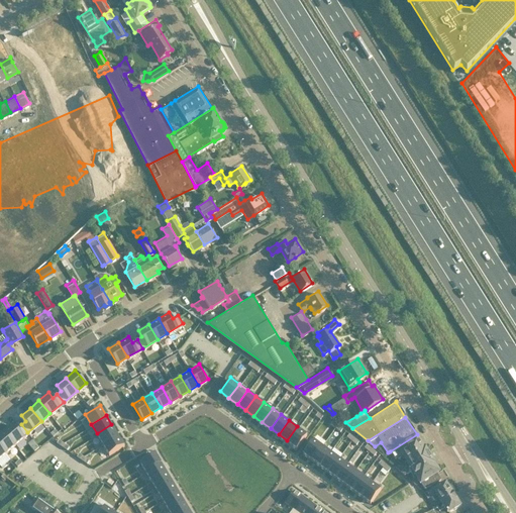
[(3,430),(14,443),(27,432),(21,424),(17,428),(12,422),(3,430)]
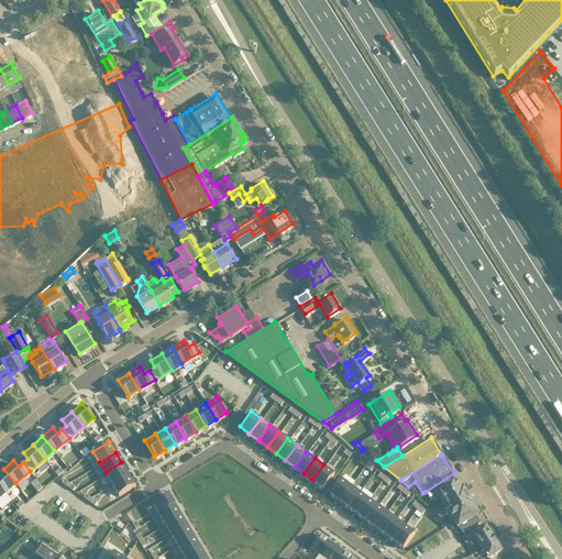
[(111,482),(128,472),(121,462),(106,472),(111,482)]
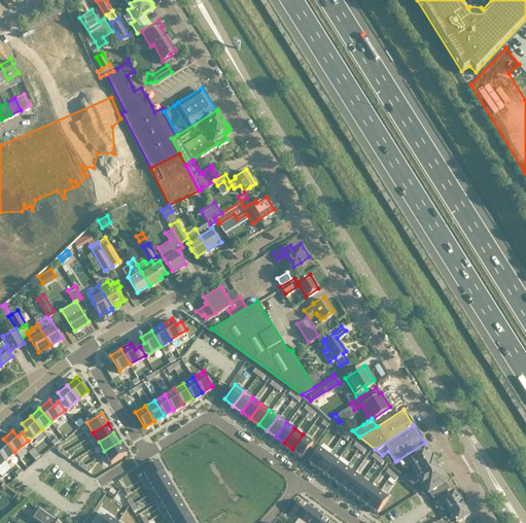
[(303,434),(292,449),(302,455),(312,442),(303,434)]
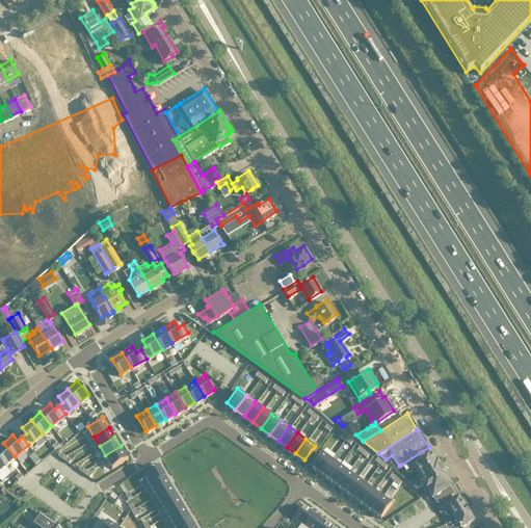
[(15,456),(3,443),(0,445),(0,456),(5,464),(15,456)]
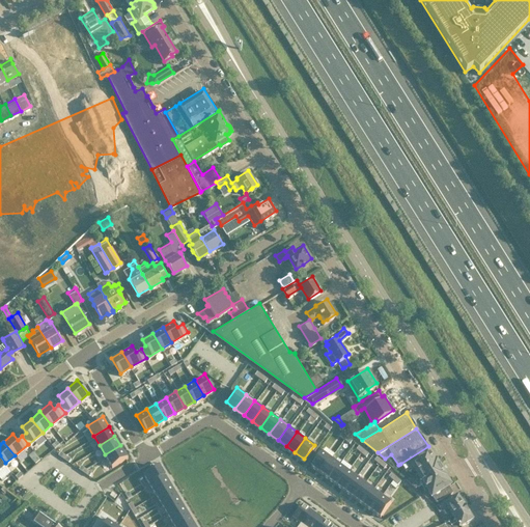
[(120,445),(105,454),(111,465),(127,455),(120,445)]
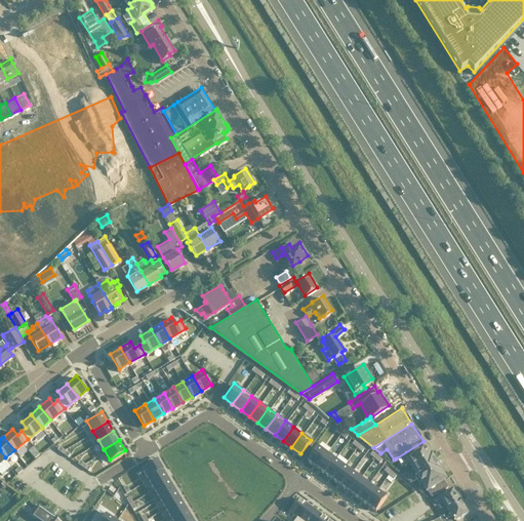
[(431,453),(430,452),(430,450),(429,447),(426,446),(424,442),(424,441),(396,458),(400,466),(409,459),(412,465),(431,453)]
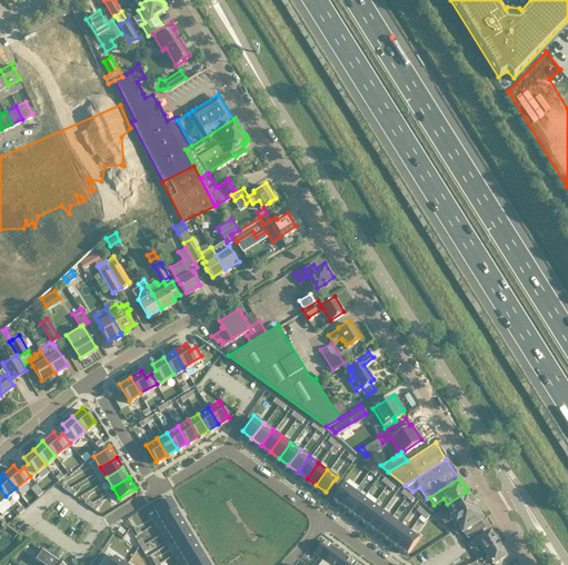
[(342,504),(354,489),(344,482),(332,497),(342,504)]
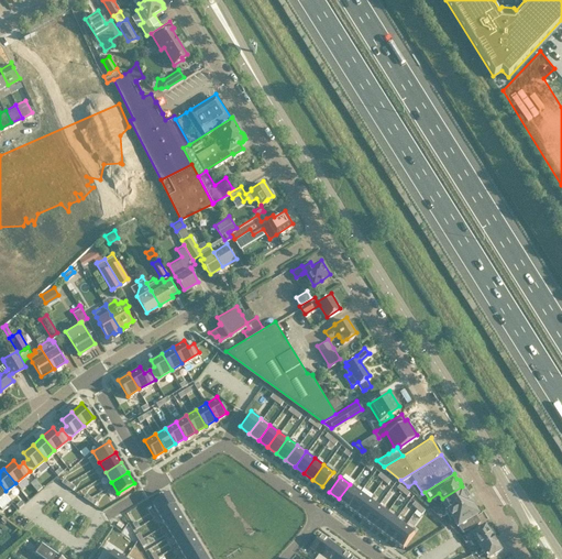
[(350,484),(339,499),(348,506),(359,491),(350,484)]
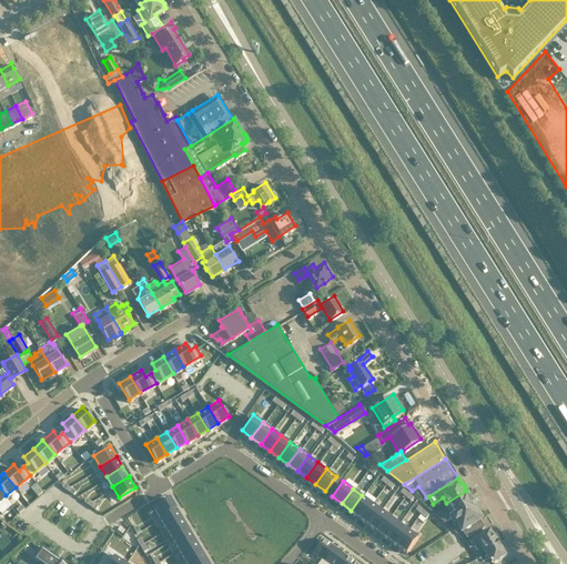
[(446,503),(433,511),(444,520),(452,514),(455,520),(456,519),(462,527),(478,517),(479,516),(482,515),(481,514),(481,512),(479,509),(476,507),(476,506),(466,491),(446,503)]
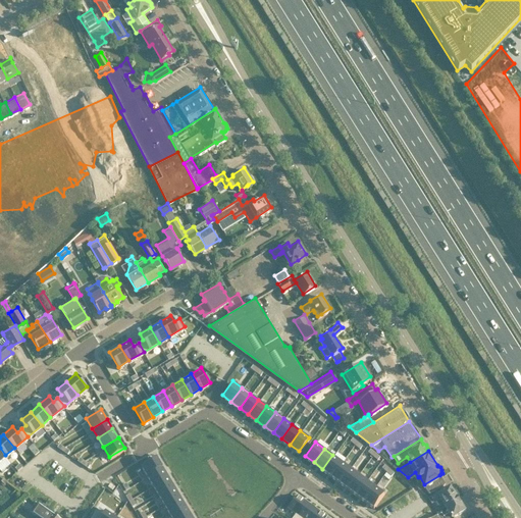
[(330,475),(341,461),(332,455),(322,469),(330,475)]
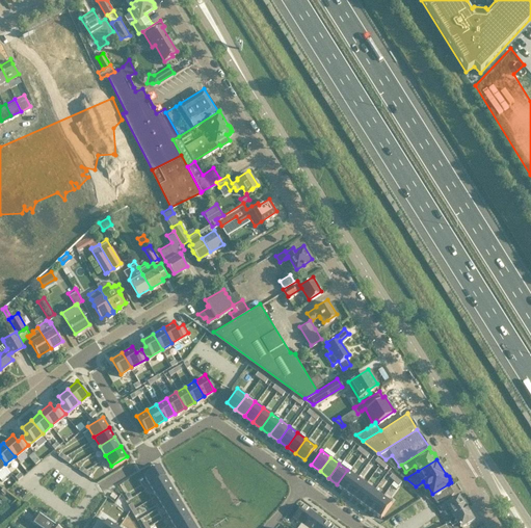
[(150,484),(164,475),(158,465),(143,474),(150,484)]
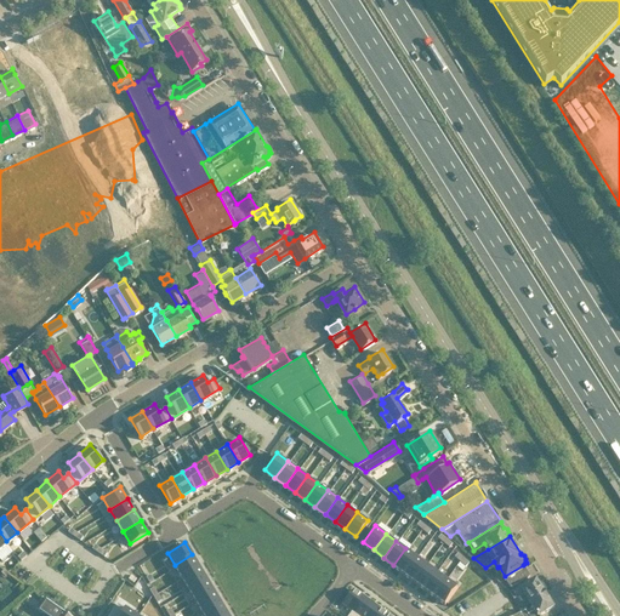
[(405,548),(393,565),(403,572),(416,555),(405,548)]
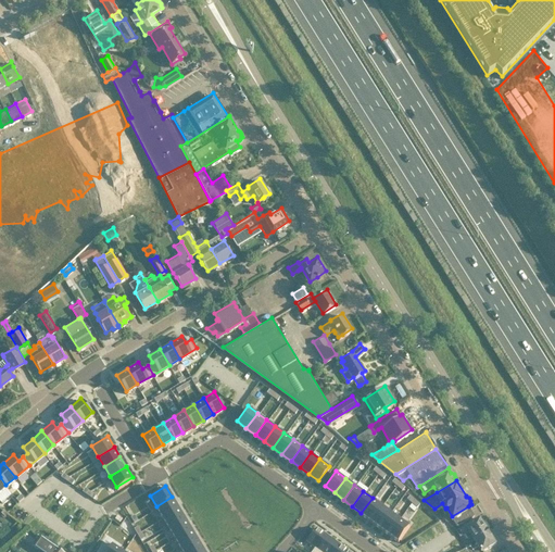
[(156,506),(162,516),(178,506),(172,497),(156,506)]
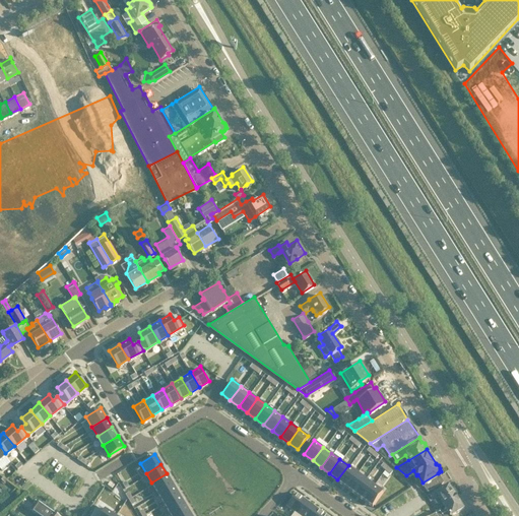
[(346,486),(357,471),(348,465),(337,479),(346,486)]
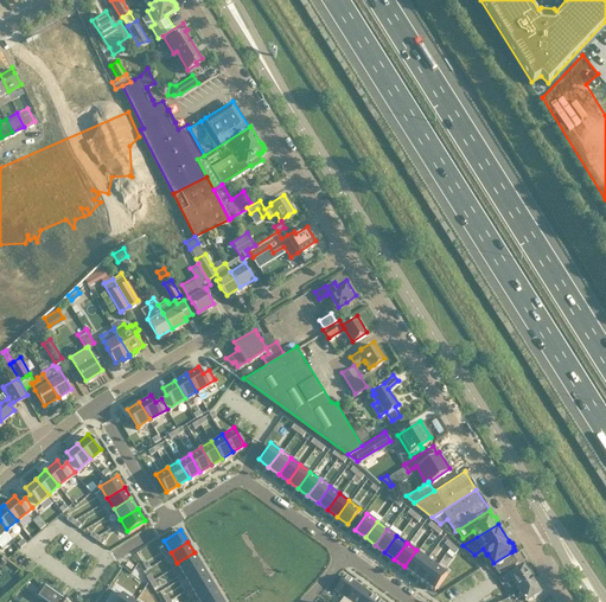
[(416,550),(404,567),(414,574),(426,557),(416,550)]
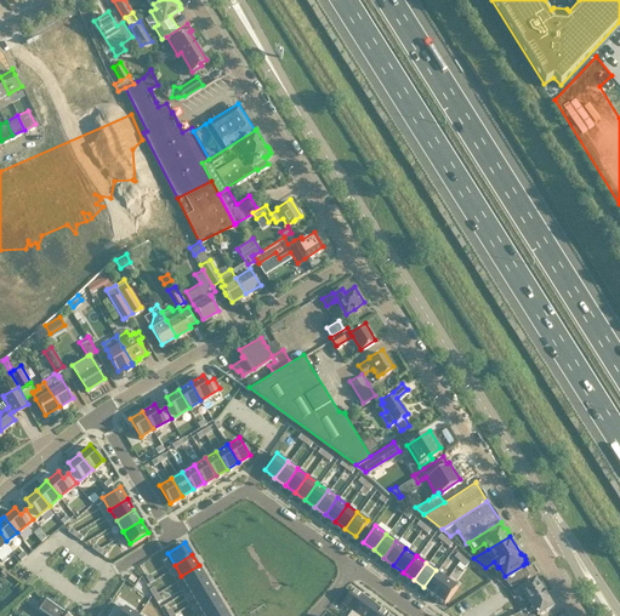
[(255,564),(243,572),(257,592),(268,583),(255,564)]
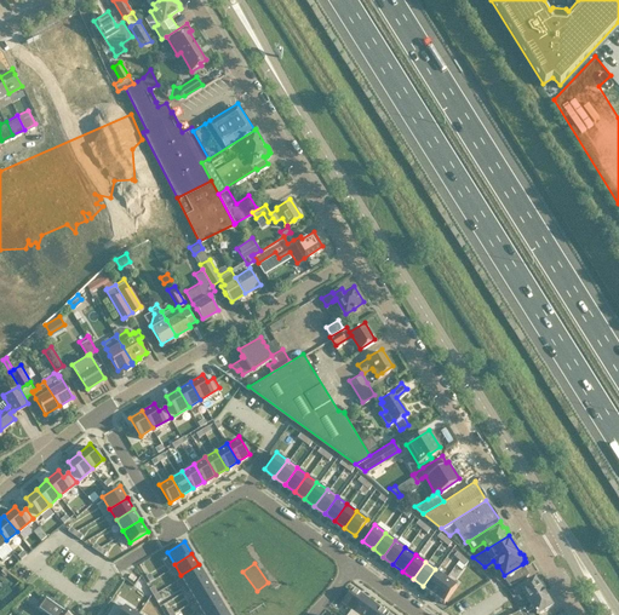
[(181,575),(188,586),(205,575),(199,564),(181,575)]
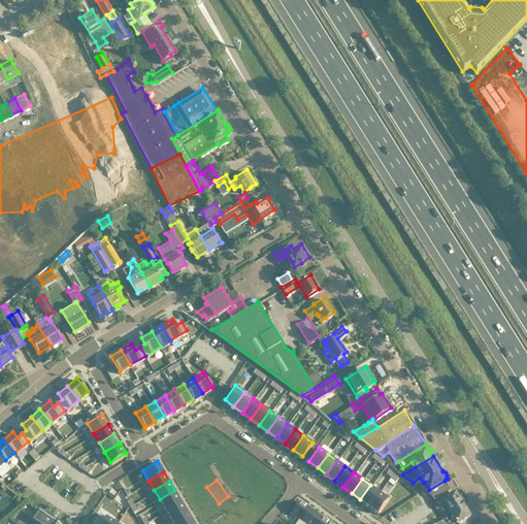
[(445,481),(429,490),(433,497),(441,492),(450,487),(449,487),(445,481)]
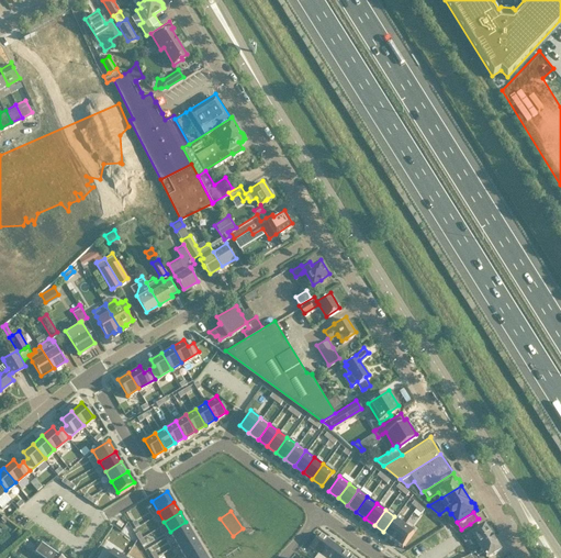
[(394,516),(383,532),(392,538),(403,523),(394,516)]
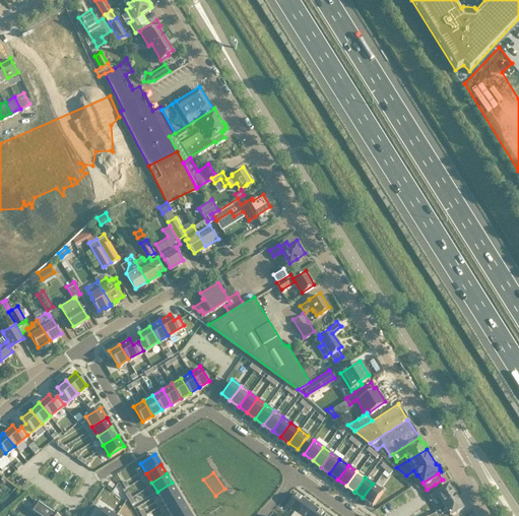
[(172,482),(157,492),(163,501),(178,493),(172,482)]
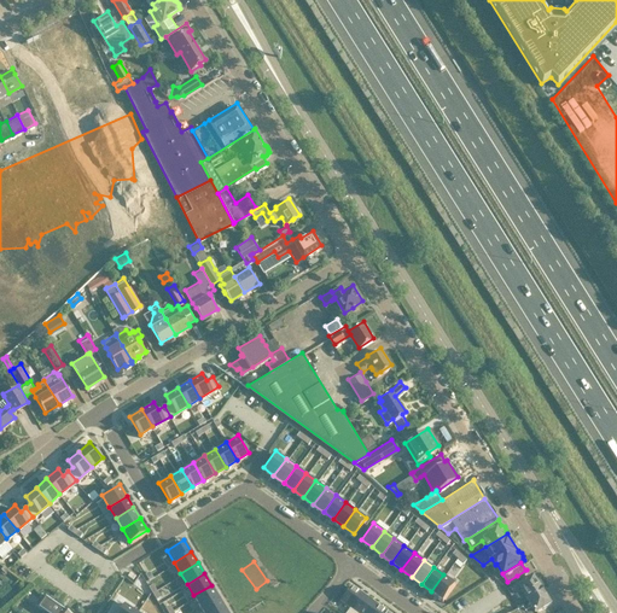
[(527,597),(534,593),(533,589),(540,584),(533,573),(518,582),(517,581),(507,587),(511,593),(516,589),(519,596),(524,593),(527,597)]
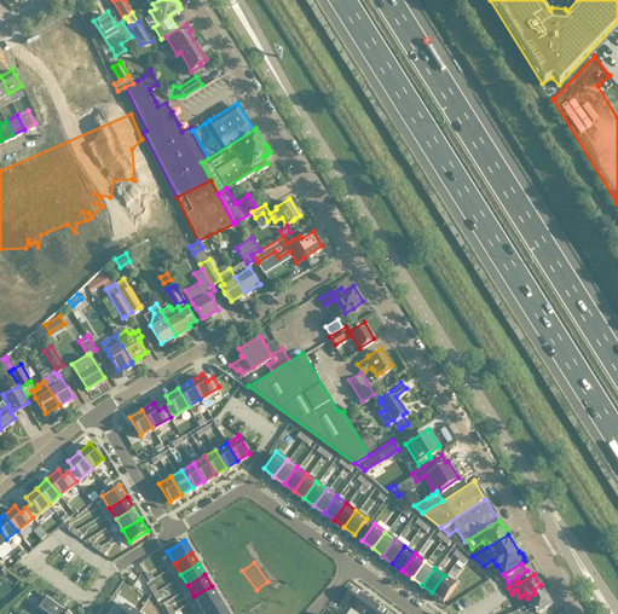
[(444,575),(432,592),(443,600),(455,583),(444,575)]
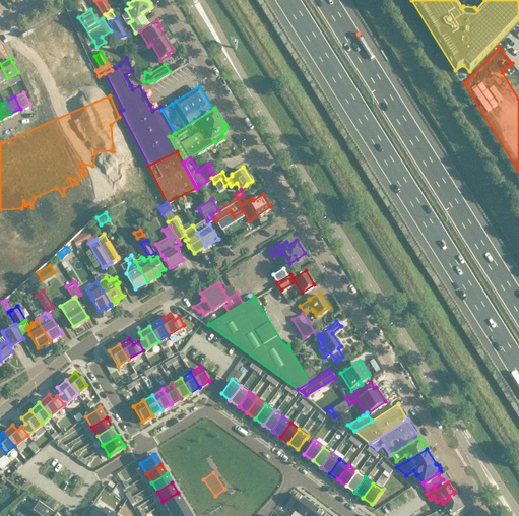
[(299,515),(310,502),(296,491),(285,504),(294,509),(288,515),(299,515)]
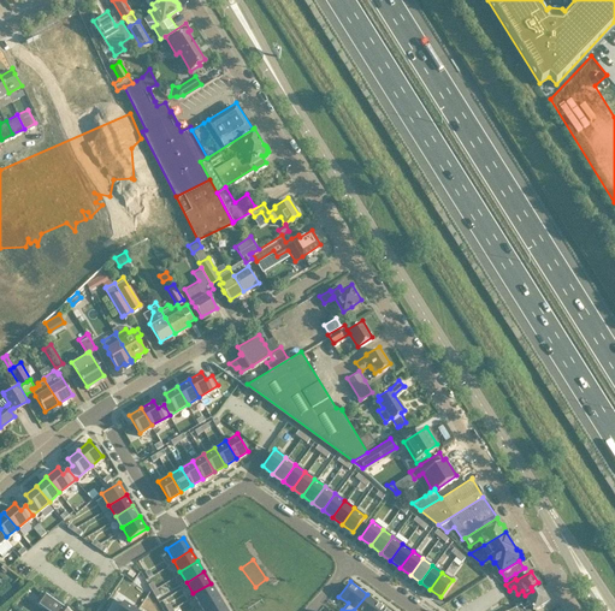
[(533,607),(545,600),(548,599),(543,591),(538,582),(531,587),(532,591),(525,595),(530,603),(522,606),(525,610),(536,610),(537,610),(533,607)]
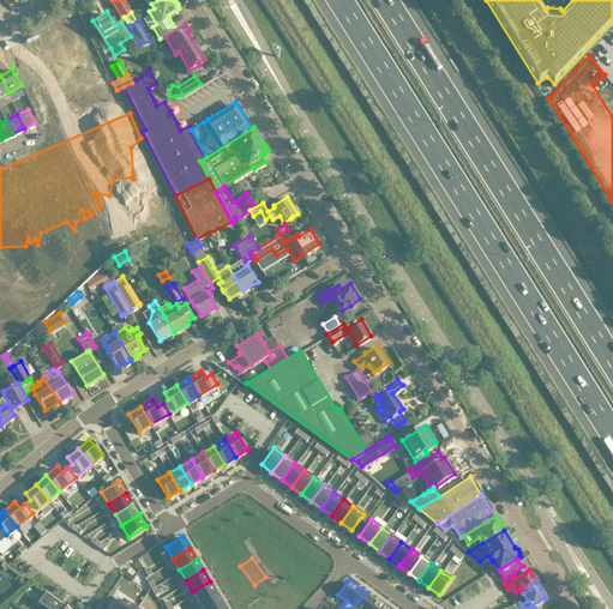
[(210,582),(192,591),(199,603),(216,592),(210,582)]
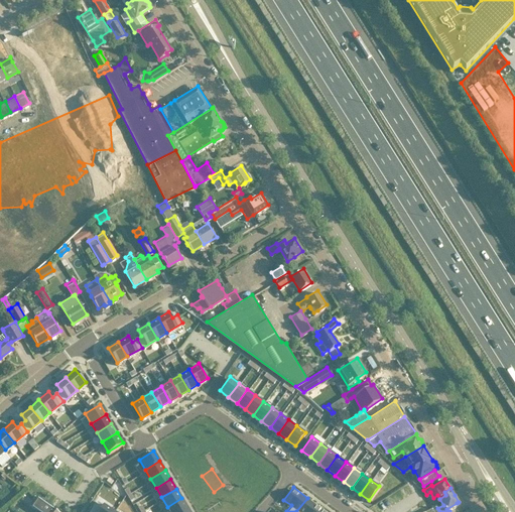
[(34,495),(28,503),(36,509),(34,511),(57,511),(58,511),(42,501),(36,496),(34,495)]
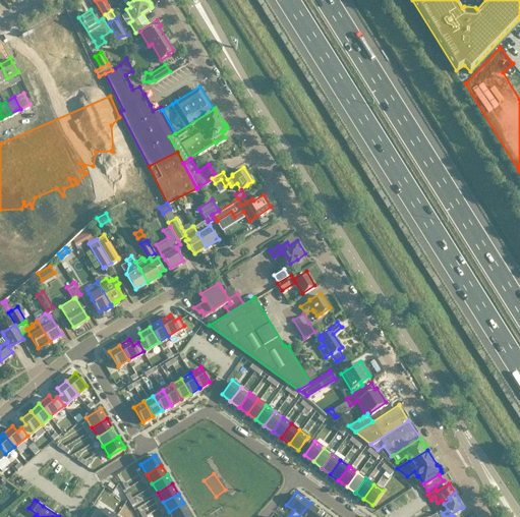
[(218,512),(221,516),(232,516),(240,511),(233,501),(218,512)]
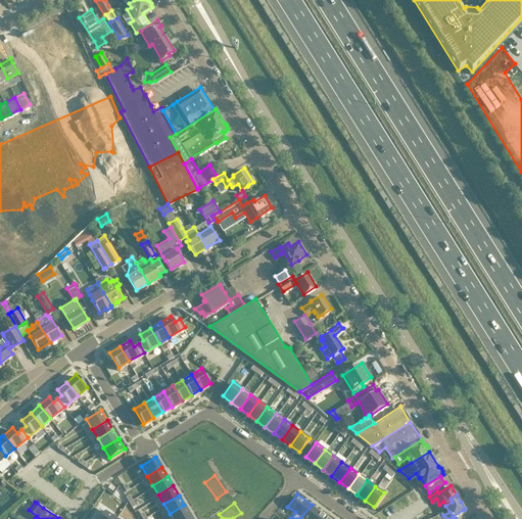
[(181,518),(190,514),(184,505),(170,514),(172,518),(181,518)]
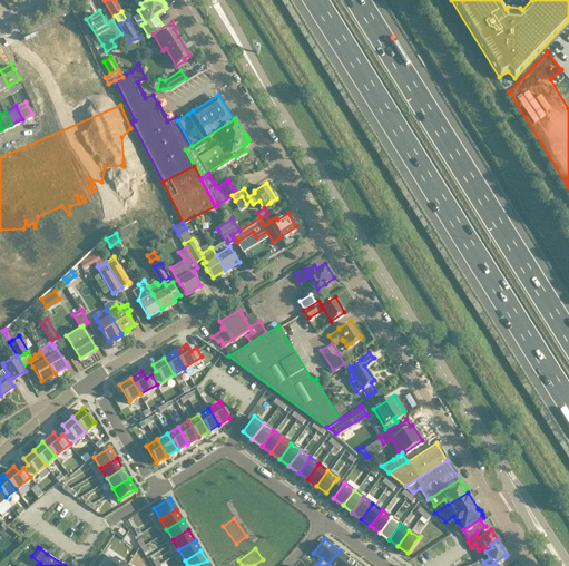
[(352,565),(355,562),(340,550),(327,565),(352,565)]
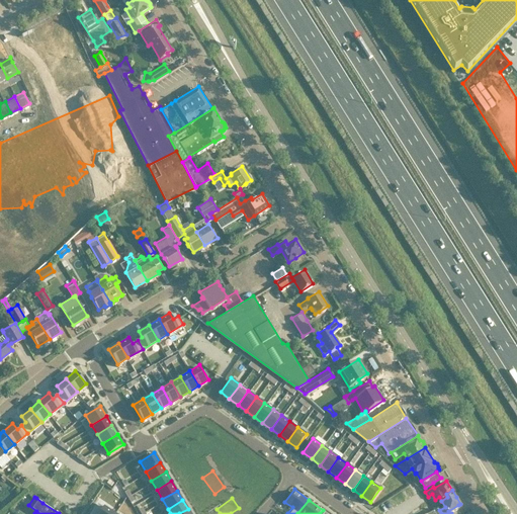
[(91,513),(112,513),(113,512),(97,501),(89,512),(91,513)]
